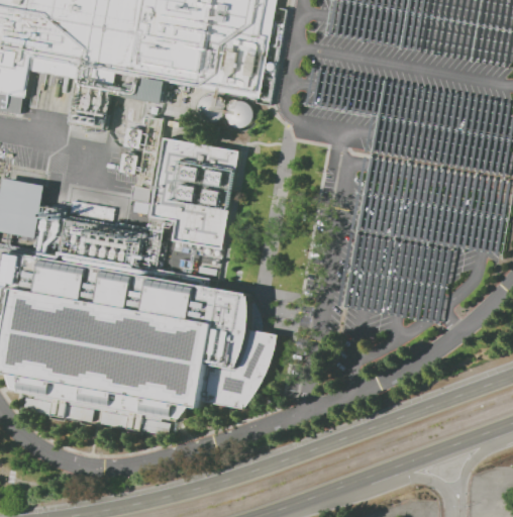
[(0,96),(23,100),(28,70),(76,78),(76,81),(86,83),(85,86),(121,93),(120,96),(163,103),(166,82),(260,99),(277,0),(0,0),(0,96)]
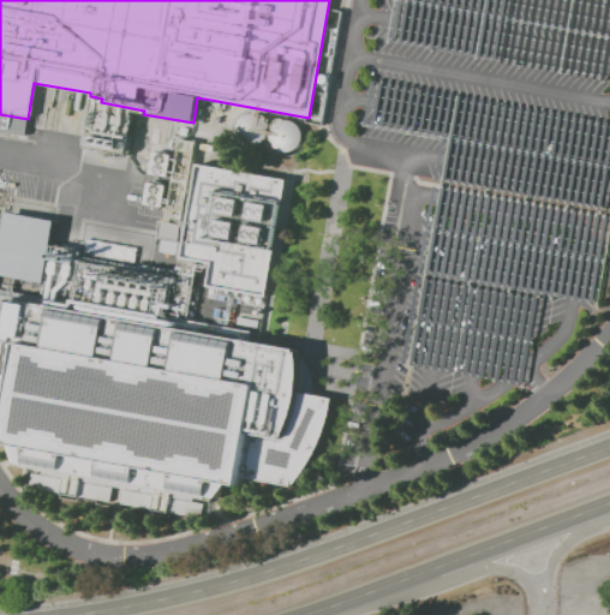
[(165,175),(166,154),(147,153),(145,174),(165,175)]
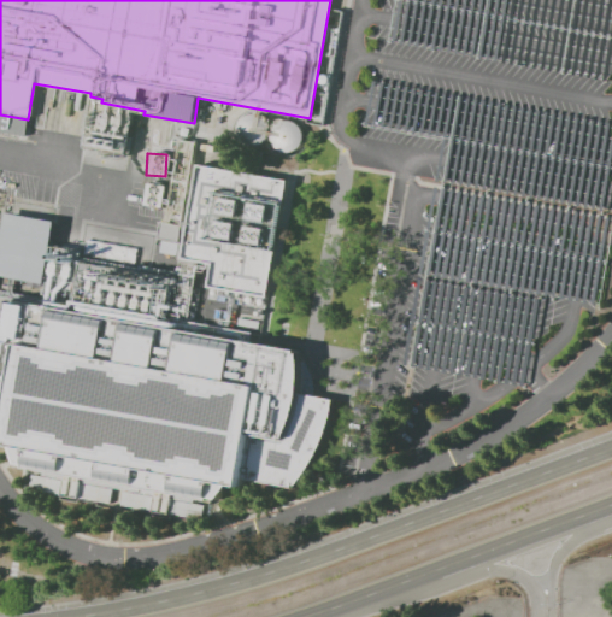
[(196,165),(178,260),(209,266),(204,292),(264,303),(286,181),(196,165)]
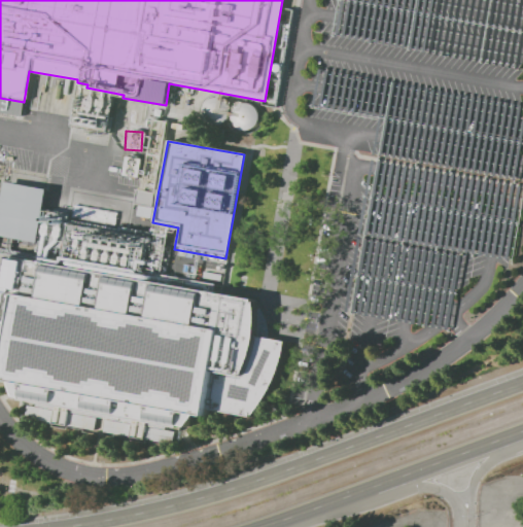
[(119,174),(135,177),(138,159),(123,155),(119,174)]
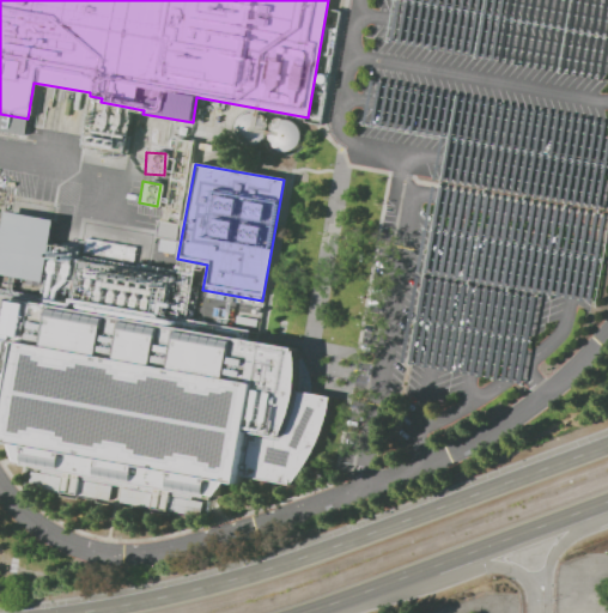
[(0,223),(2,211),(52,220),(40,283),(0,274),(0,223)]
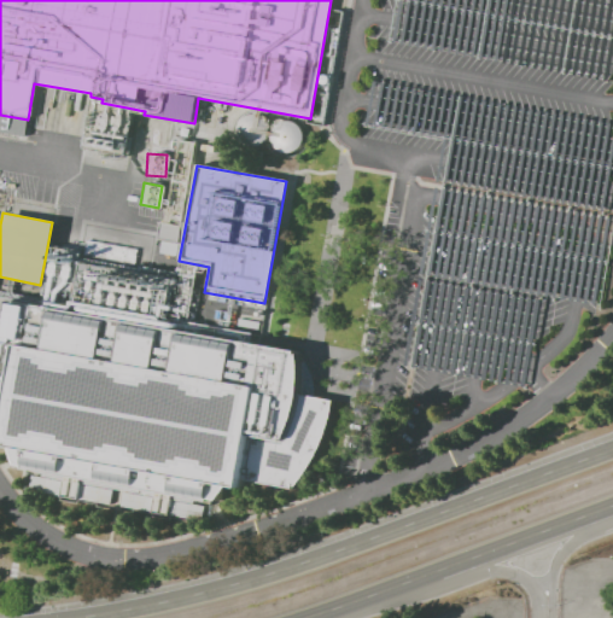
[(174,255),(177,225),(157,222),(153,252),(174,255)]
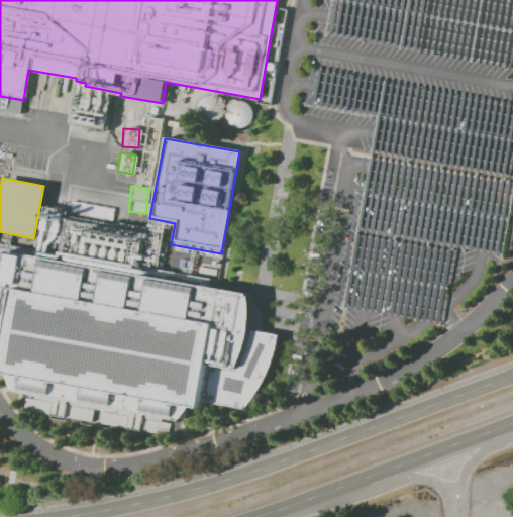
[(8,251),(0,295),(0,324),(9,326),(0,372),(0,377),(11,379),(10,388),(19,391),(17,411),(46,416),(46,418),(63,421),(64,419),(78,422),(78,423),(89,425),(90,423),(171,437),(175,417),(180,418),(191,407),(200,409),(201,401),(243,408),(261,385),(272,358),(278,334),(250,330),(251,304),(248,293),(8,251)]
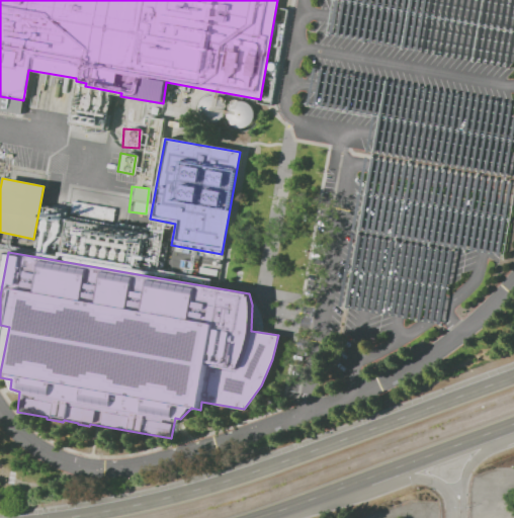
[(258,330),(259,305),(251,304),(250,330),(258,330)]
